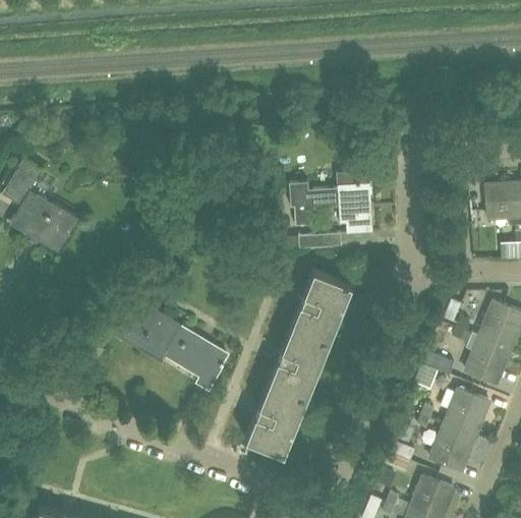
[(18,203),(22,205),(11,223),(26,232),(31,225),(48,236),(44,243),(59,252),(80,217),(54,202),(53,203),(32,190),(44,170),(24,158),(7,186),(22,195),(18,203)]
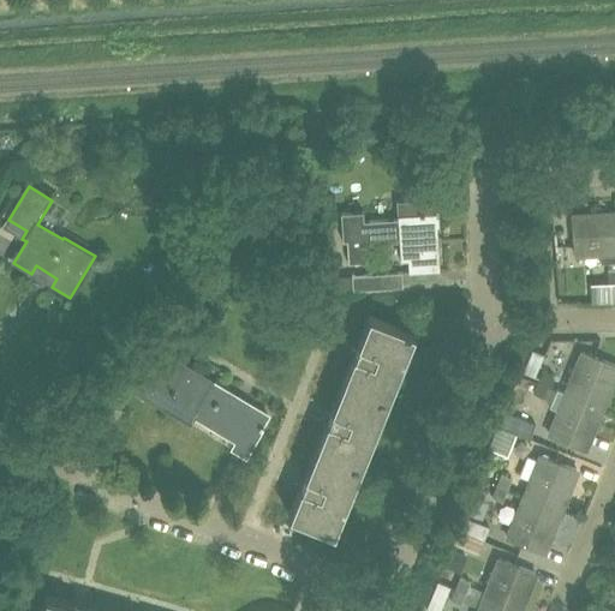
[(408,275),(440,274),(436,215),(424,216),(423,214),(419,215),(418,202),(395,204),(398,221),(363,223),(362,214),(340,216),(342,245),(346,245),(347,267),(366,265),(364,246),(406,244),(408,275)]
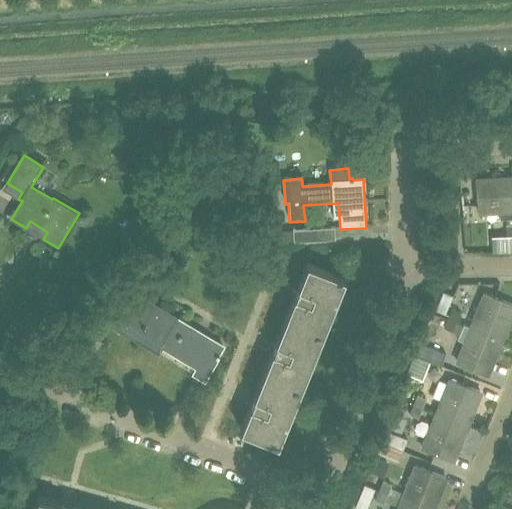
[(511,220),(511,179),(476,182),(477,214),(499,213),(500,221),(511,220)]
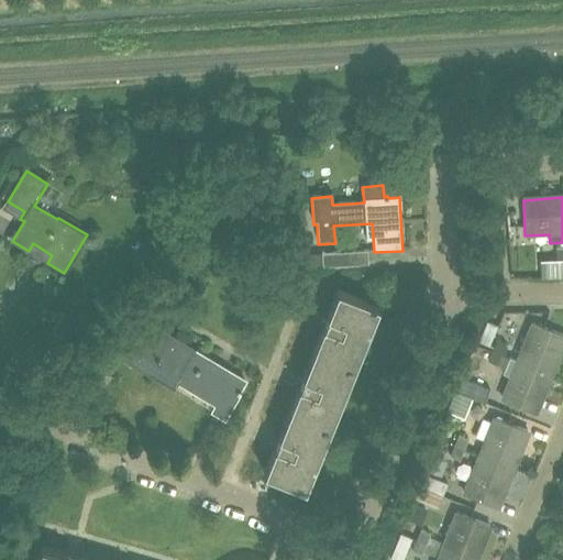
[(562,251),(556,252),(556,263),(541,264),(541,280),(562,278),(562,251)]
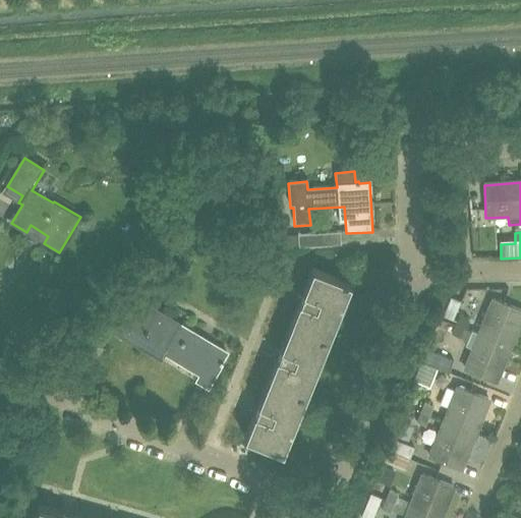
[(341,233),(298,235),(298,248),(342,246),(341,233)]
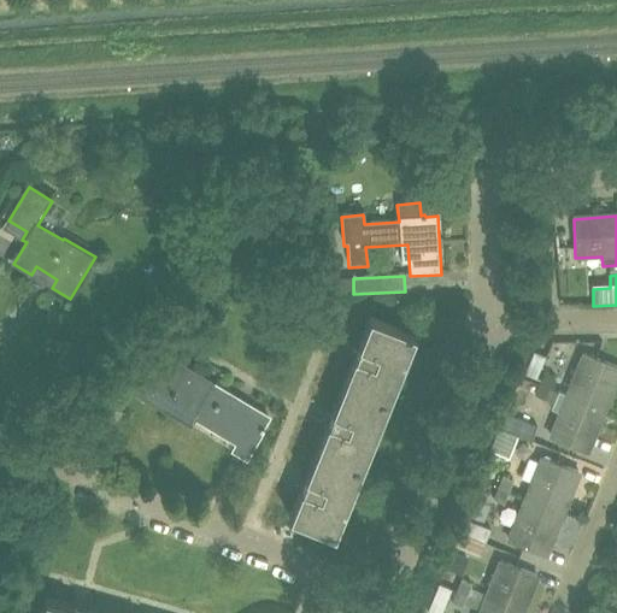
[(344,387),(388,405),(415,337),(370,320),(344,387)]
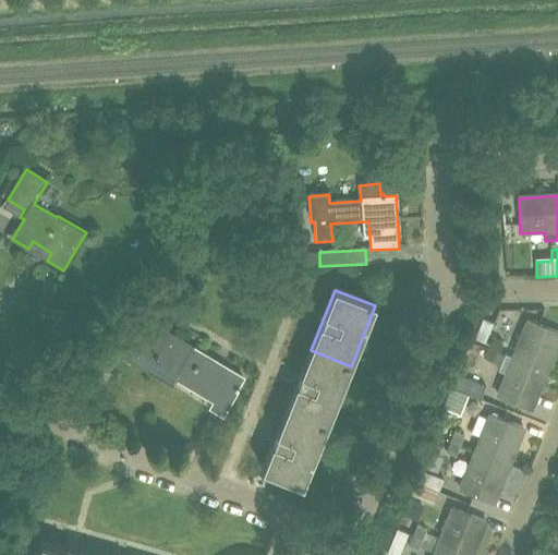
[(494,325),(482,321),(474,341),(485,346),(494,325)]
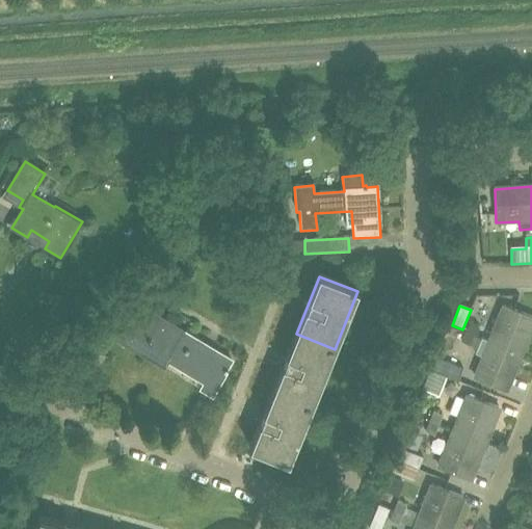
[(489,343),(520,355),(531,324),(531,318),(504,307),(489,343)]
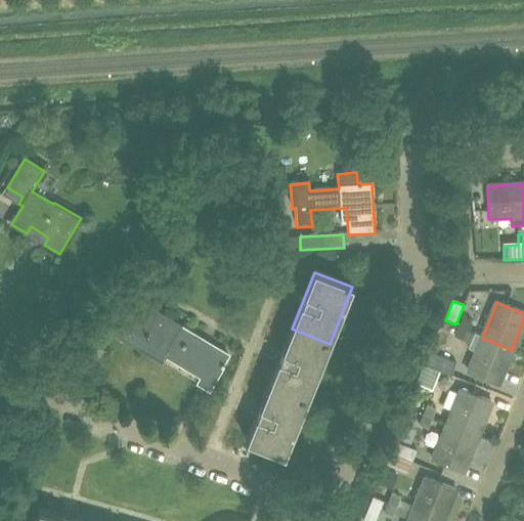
[(182,329),(163,317),(139,303),(135,310),(133,309),(118,336),(141,350),(145,344),(166,356),(182,329)]
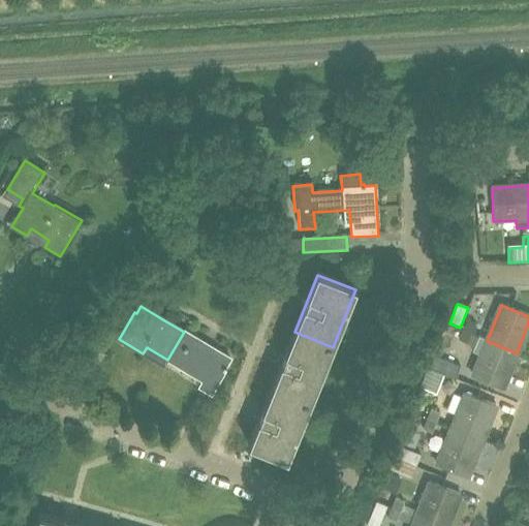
[(114,333),(94,322),(79,340),(94,353),(114,333)]
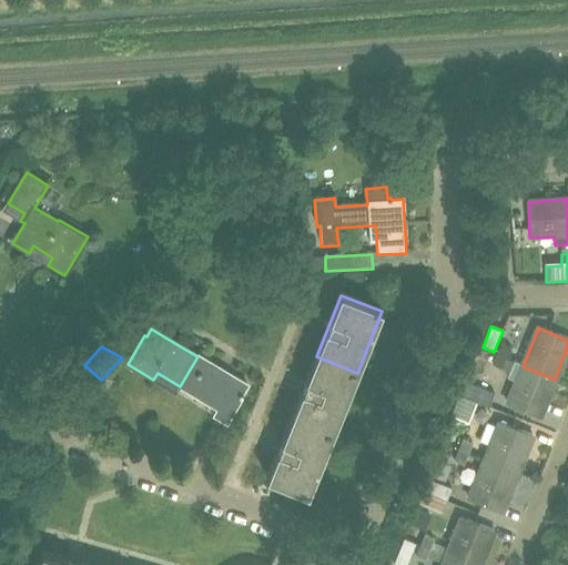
[(497,356),(507,360),(511,350),(501,346),(497,356)]
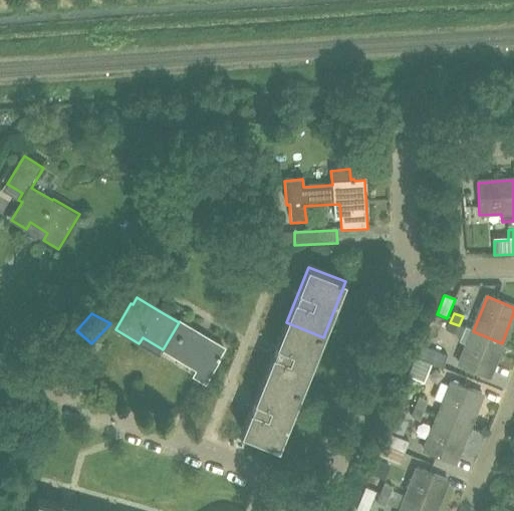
[(179,322),(163,349),(198,370),(194,376),(205,384),(221,357),(219,356),(224,349),(179,322)]
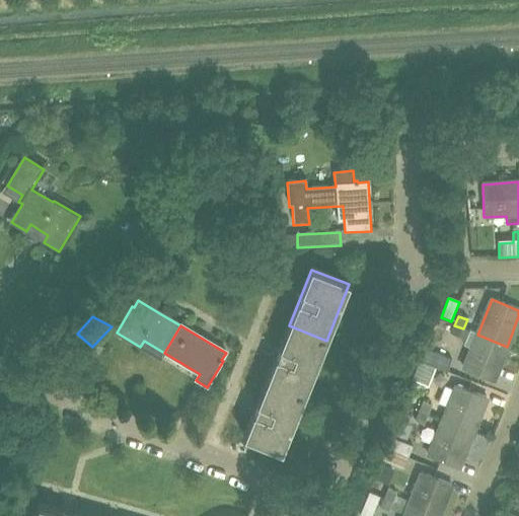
[(304,396),(326,341),(289,325),(267,381),(304,396)]
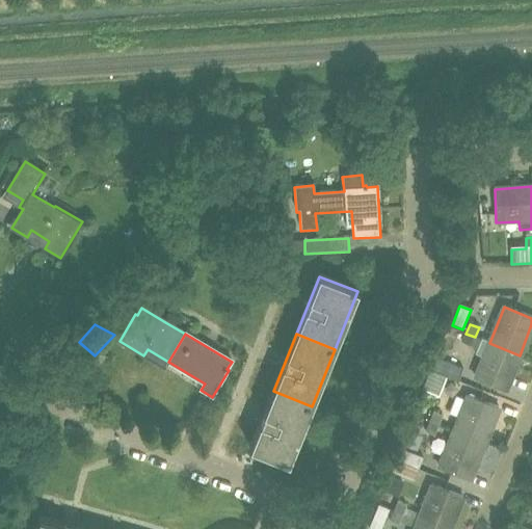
[(489,343),(475,337),(466,334),(461,344),(477,350),(475,355),(483,359),(475,379),(505,392),(520,355),(489,343)]
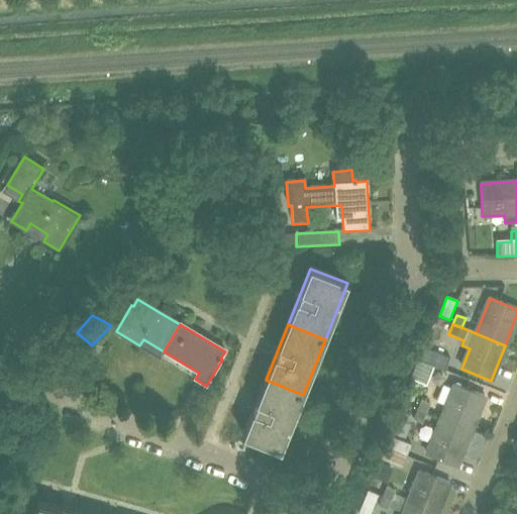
[(435,368),(445,371),(449,360),(423,349),(415,369),(432,376),(435,368)]
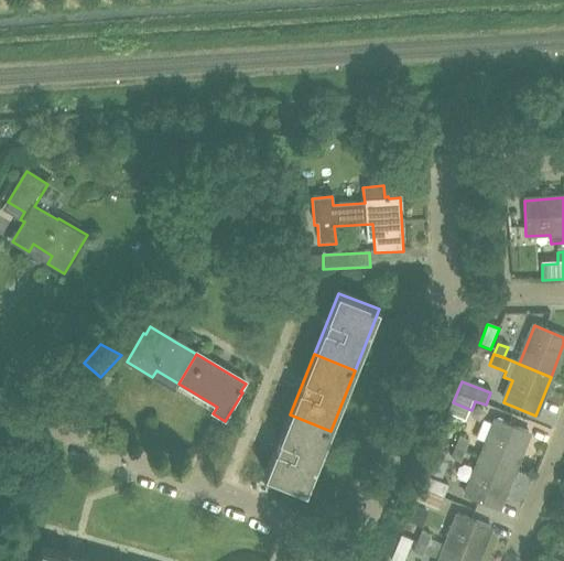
[(466,422),(472,410),(453,402),(448,414),(466,422)]
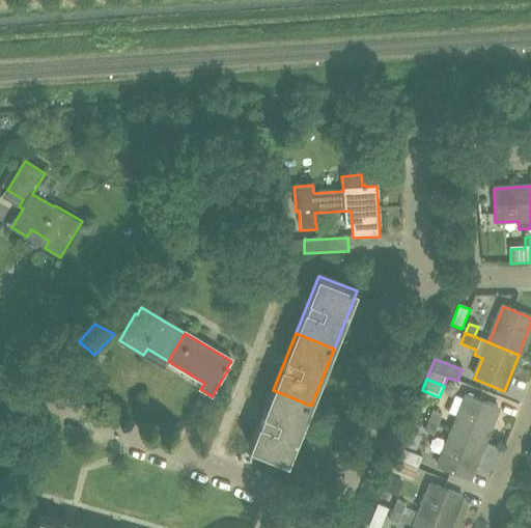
[(288,464),(311,406),(273,390),(250,448),(288,464)]
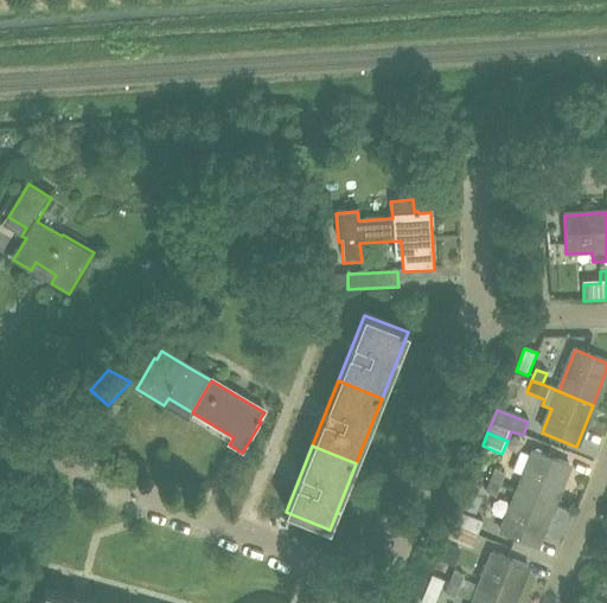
[(517,493),(553,507),(569,467),(534,453),(531,459),(521,454),(513,472),(524,476),(517,493)]
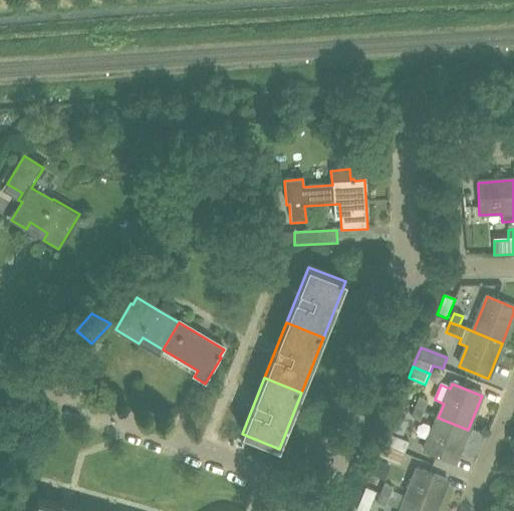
[(415,409),(425,413),(429,403),(419,400),(415,409)]
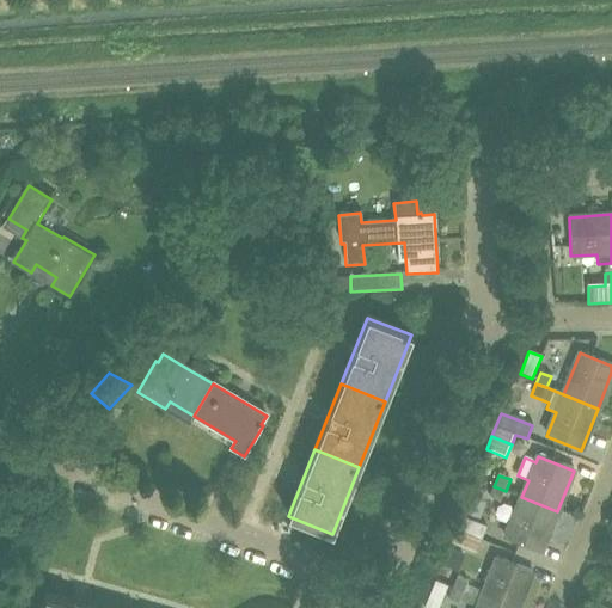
[(501,503),(506,491),(494,486),(490,498),(501,503)]
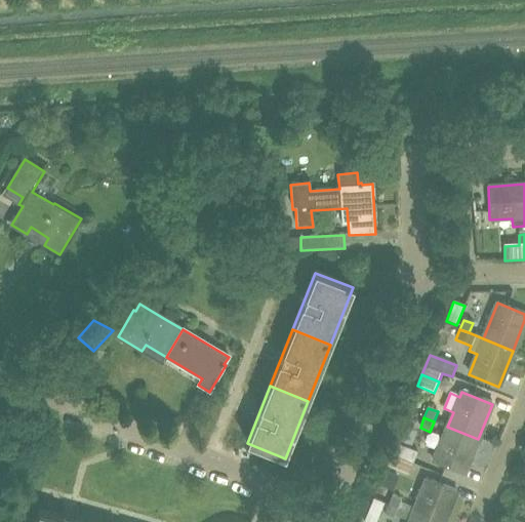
[(463,475),(478,439),(447,427),(433,463),(463,475)]
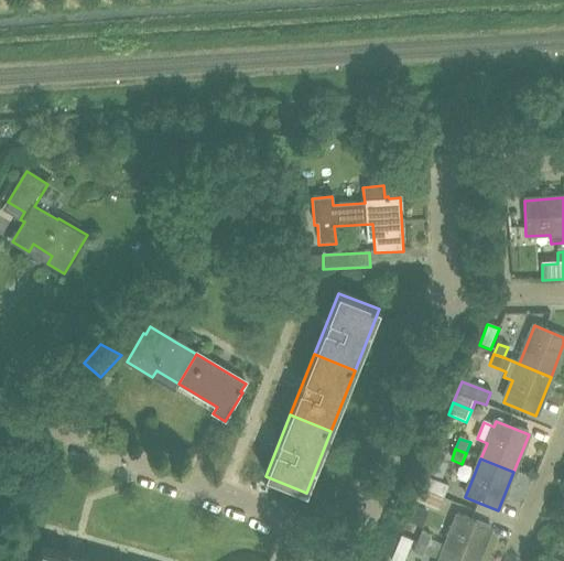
[(440,511),(448,486),(425,477),(415,502),(440,511)]
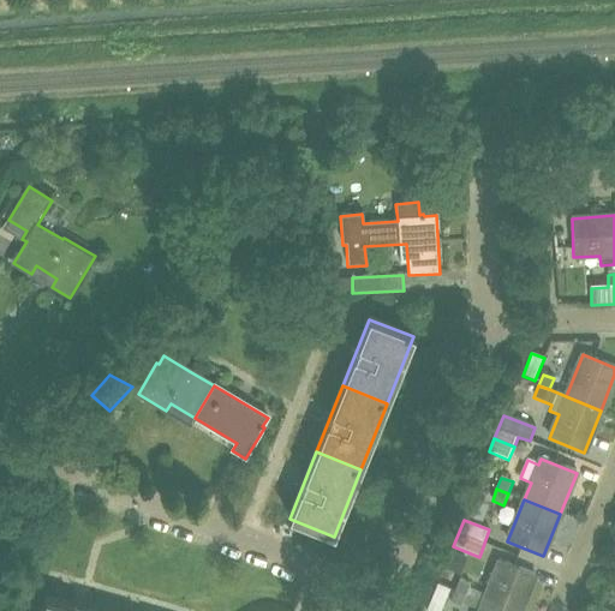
[(466,559),(451,552),(443,570),(460,576),(466,559)]
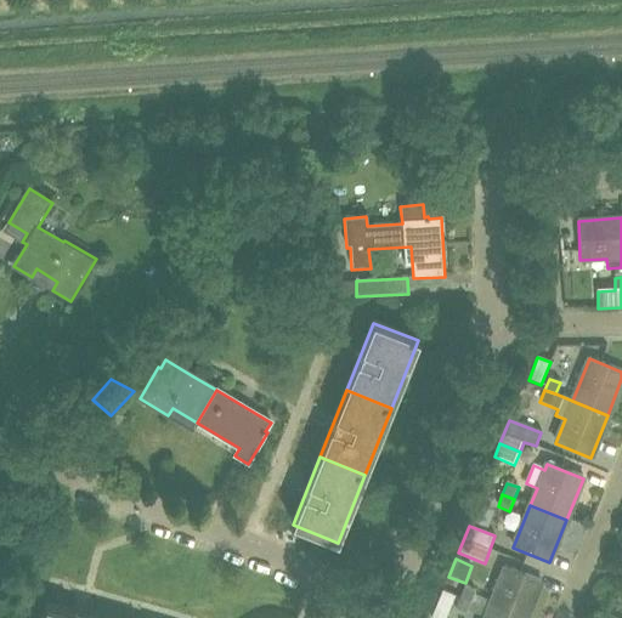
[(488,611),(505,617),(526,617),(541,583),(504,568),(488,611)]
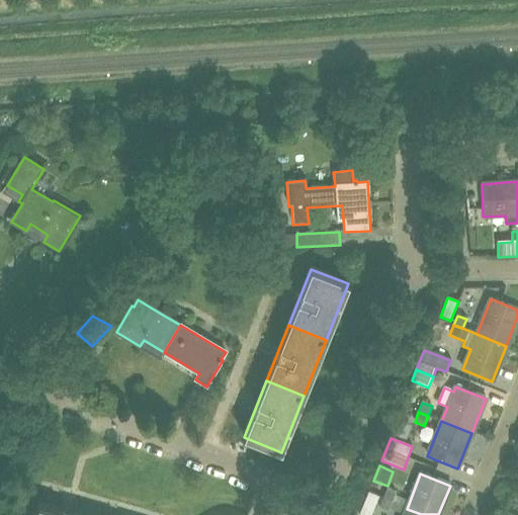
[(383,499),(393,503),(397,494),(387,490),(383,499)]
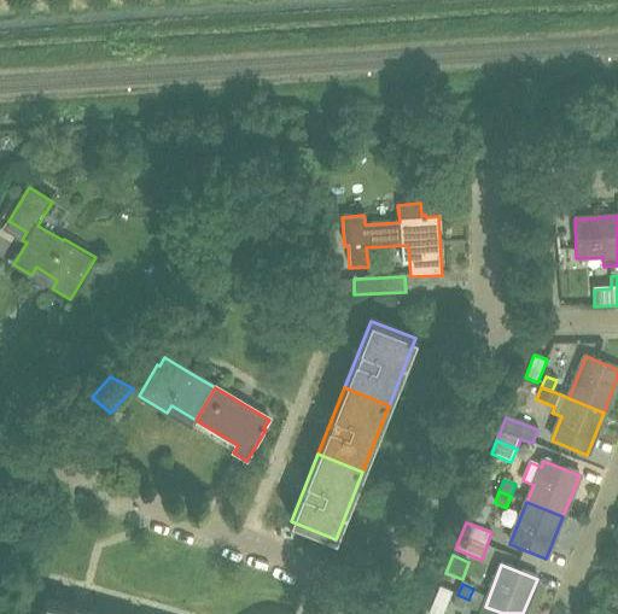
[(443,613),(453,594),(439,588),(429,613),(443,613)]
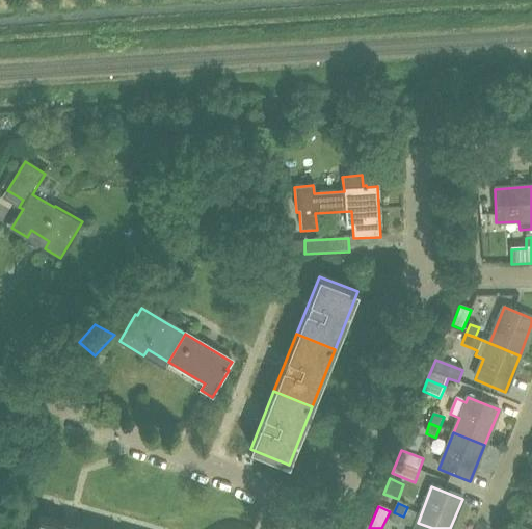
[(400,524),(409,528),(432,528),(418,523),(403,517),(394,512),(390,523),(399,527),(400,524)]
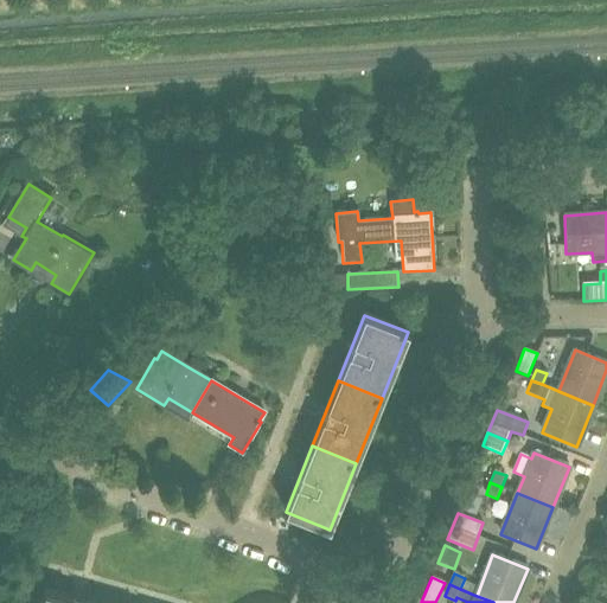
[(83,602),(45,592),(42,602),(83,602)]
